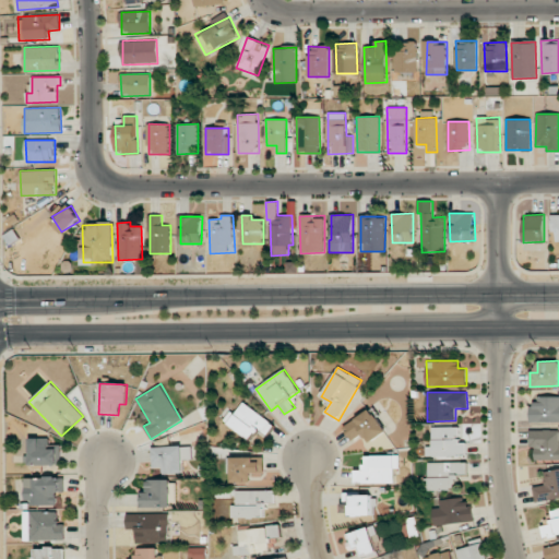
[(530,423),(558,421),(558,395),(538,396),(538,404),(530,405),(530,423)]
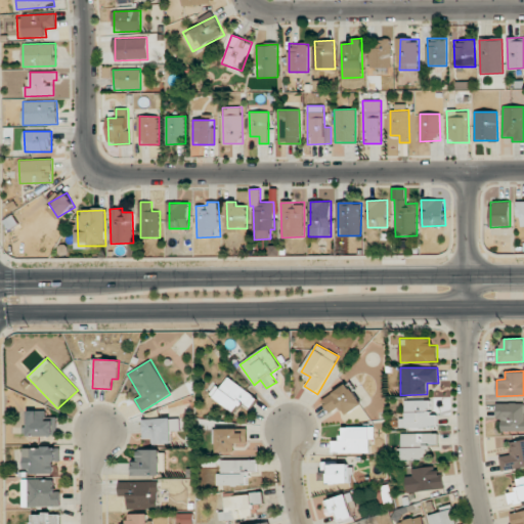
[(212,396),(234,413),(243,402),(251,408),(258,399),(227,376),(212,396)]
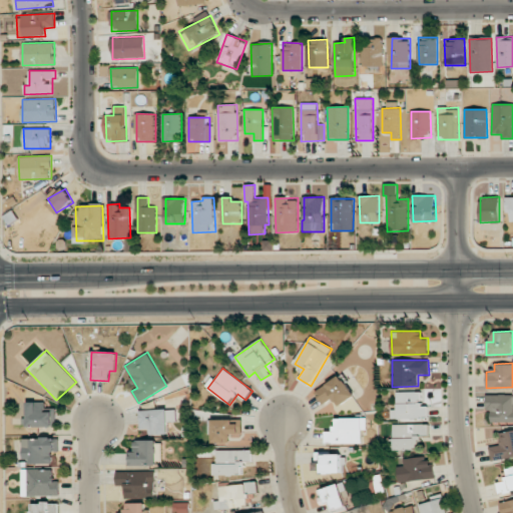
[(339,406),(354,398),(343,376),(316,390),(324,405),(336,398),(339,406)]
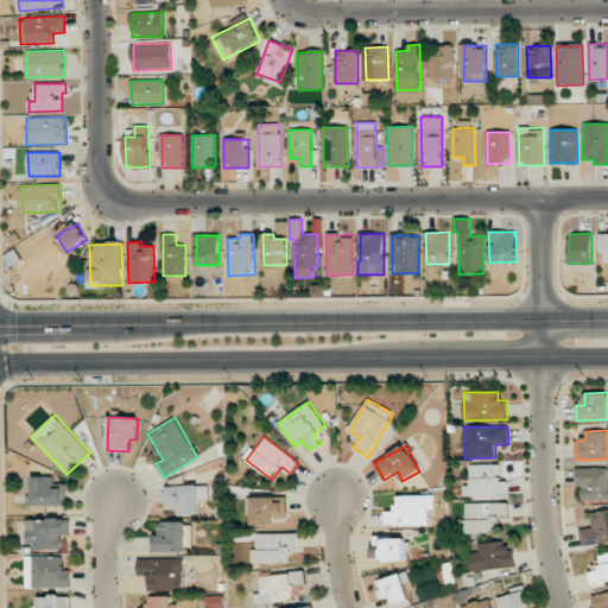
[(499,464),(469,464),(470,486),(463,486),(464,496),(507,496),(507,480),(499,480),(499,464)]
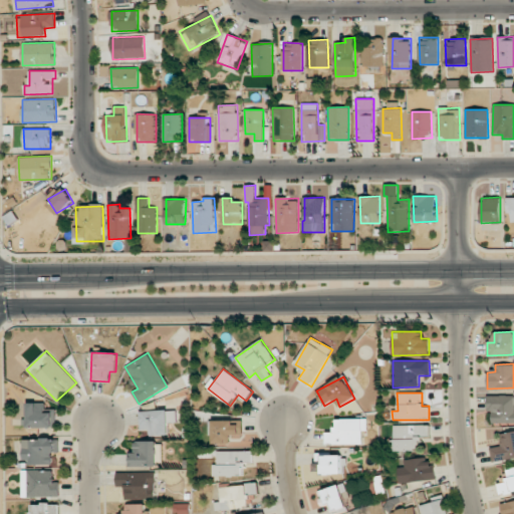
[(513,395),(487,396),(487,412),(492,412),(492,423),(513,422),(513,395)]
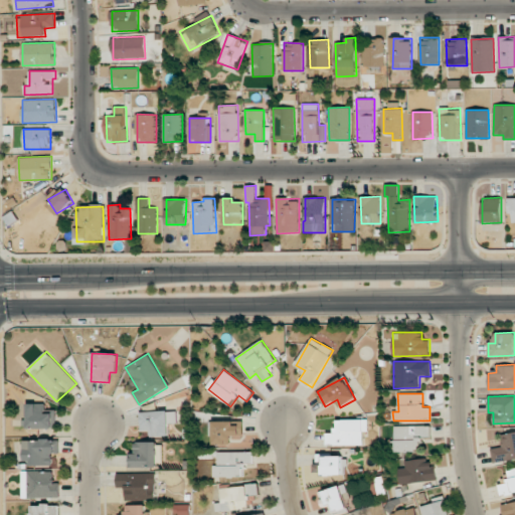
[(27,428),(55,428),(55,410),(46,410),(46,403),(27,403),(27,428)]
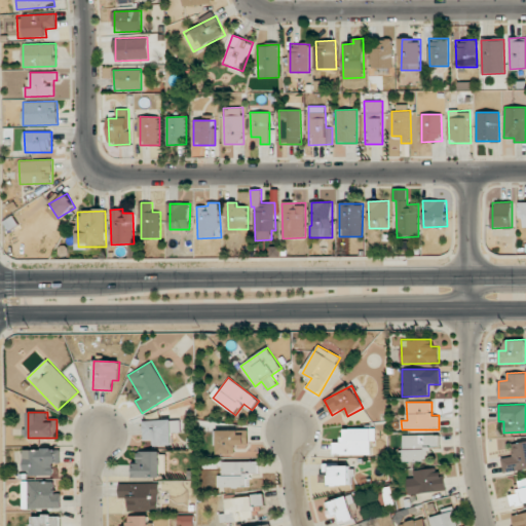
[(143,440),(153,440),(153,445),(173,445),(173,433),(182,431),(181,419),(143,420),(143,440)]
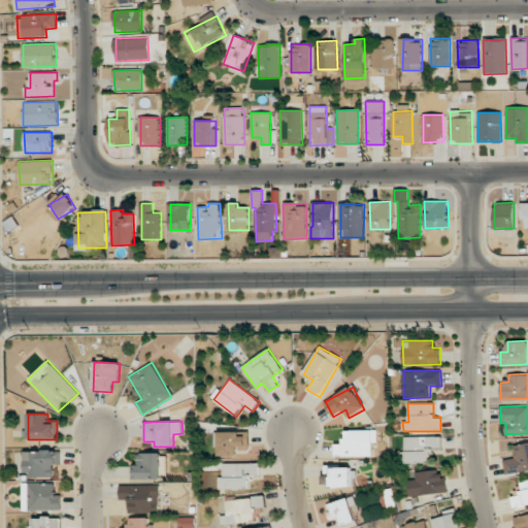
[(372,456),(372,442),(376,442),(376,430),(344,430),(344,443),(334,444),(335,457),(372,456)]
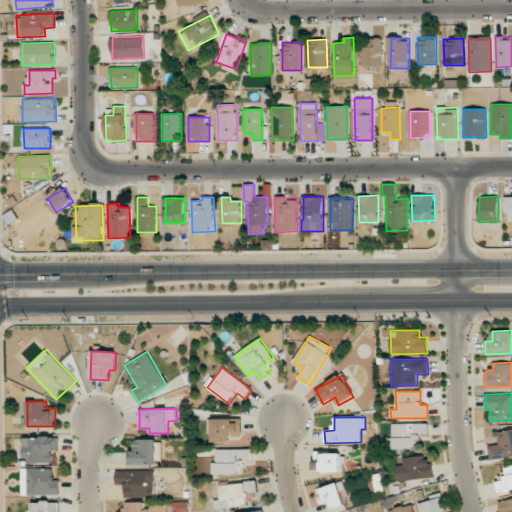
[(212,442),(228,442),(228,435),(242,435),(241,420),(233,420),(233,418),(211,419),(212,442)]
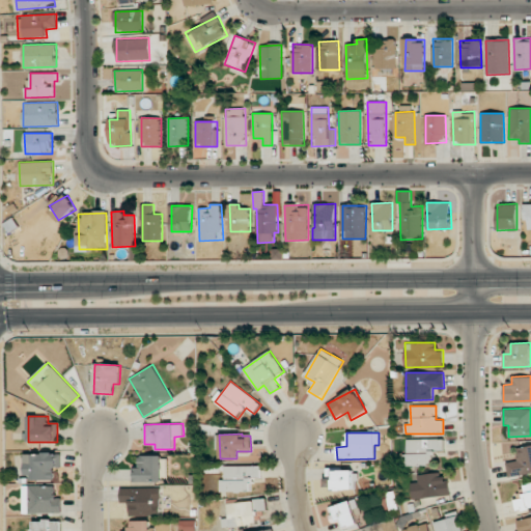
[(407,466),(437,465),(436,450),(444,449),(444,439),(407,440),(407,466)]
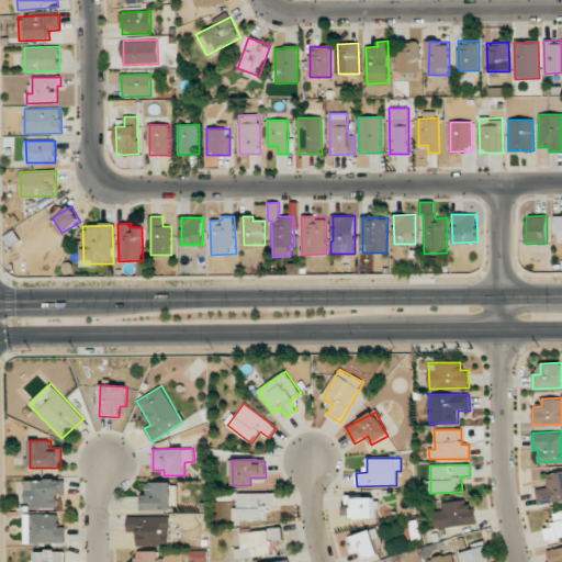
[(561,471),(546,474),(548,487),(536,490),(538,505),(561,501),(561,471)]
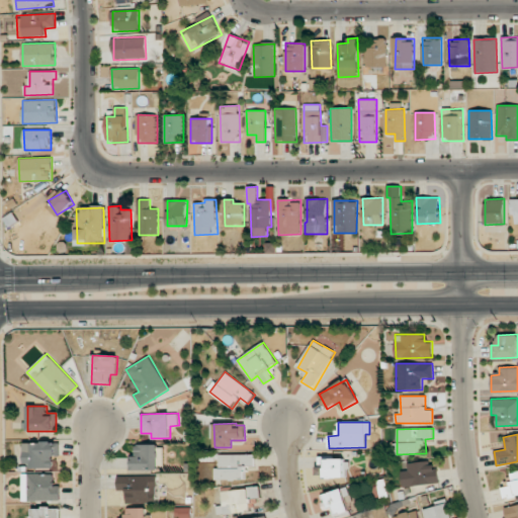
[(130,469),(158,470),(159,445),(136,444),(135,455),(130,455),(130,469)]
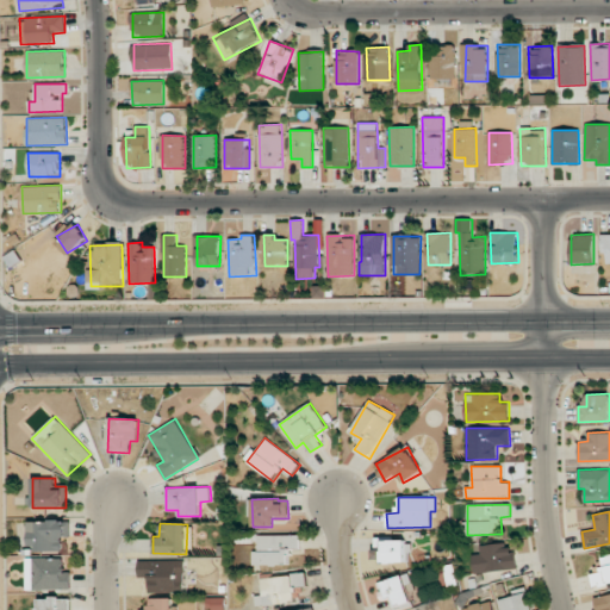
[(300,535),(257,536),(257,551),(251,551),(253,565),(288,565),(287,549),(302,549),(300,535)]
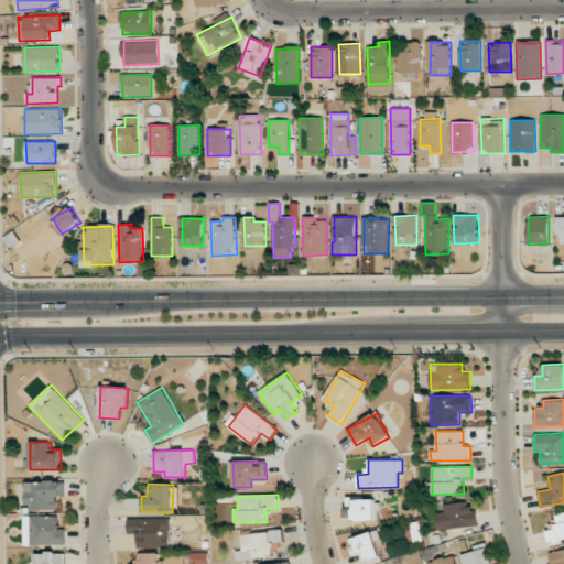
[(377,520),(377,497),(348,498),(349,521),(377,520)]
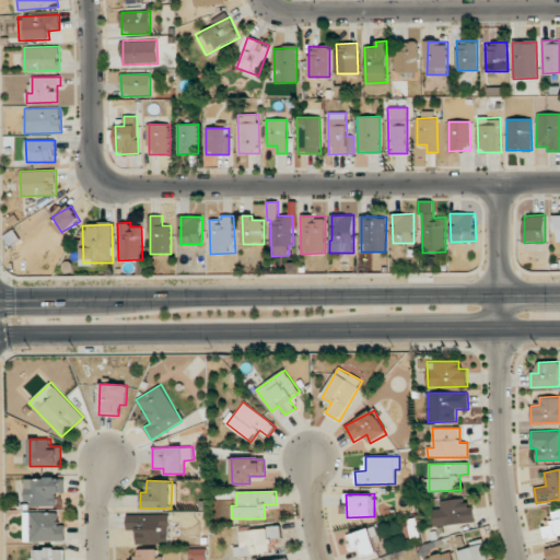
[(434,510),(434,525),(474,524),(474,500),(441,501),(441,509),(434,510)]
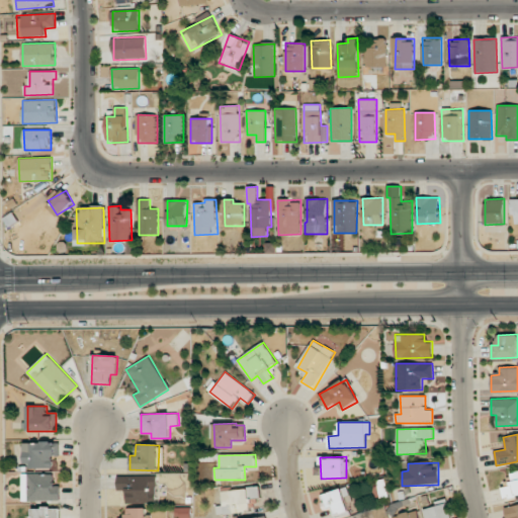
[(517,495),(517,470),(509,472),(510,480),(500,482),(504,499),(517,495)]
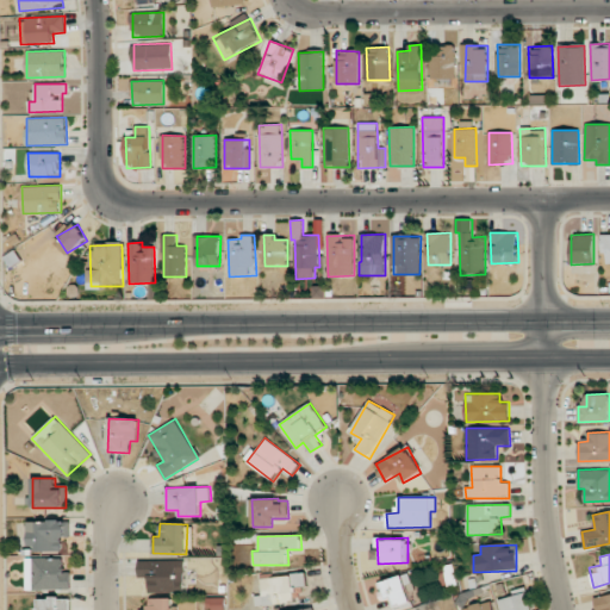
[(26,590),(70,589),(70,570),(63,571),(63,558),(25,559),(26,590)]
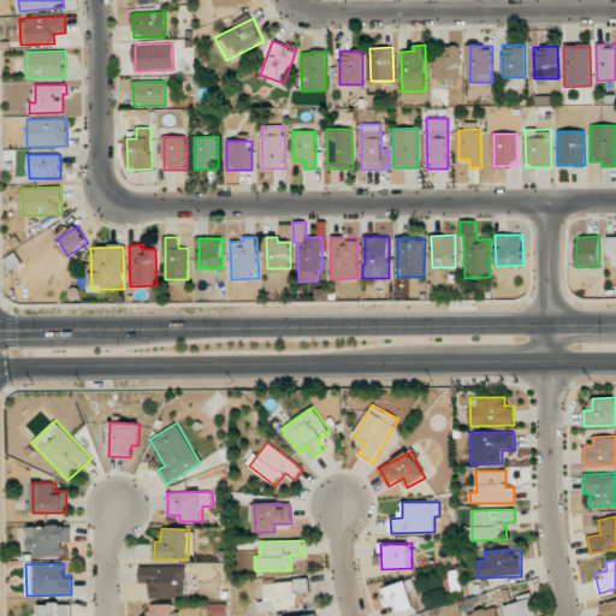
[(185,566),(140,567),(140,584),(149,584),(149,597),(187,596),(185,566)]
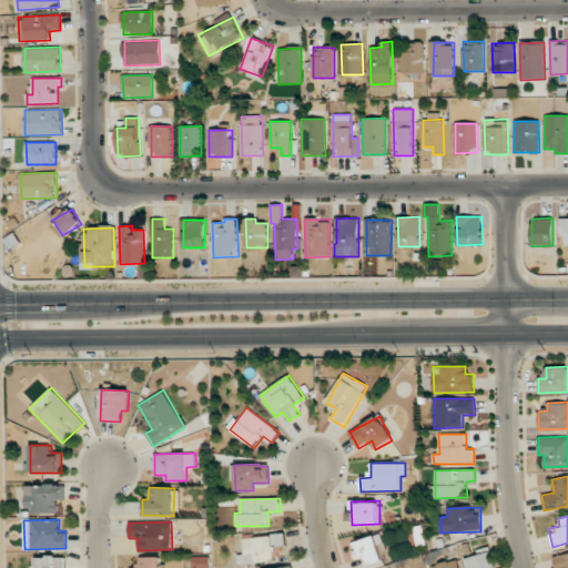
[(425,544),(423,531),(418,533),(417,526),(406,529),(412,548),(425,544)]
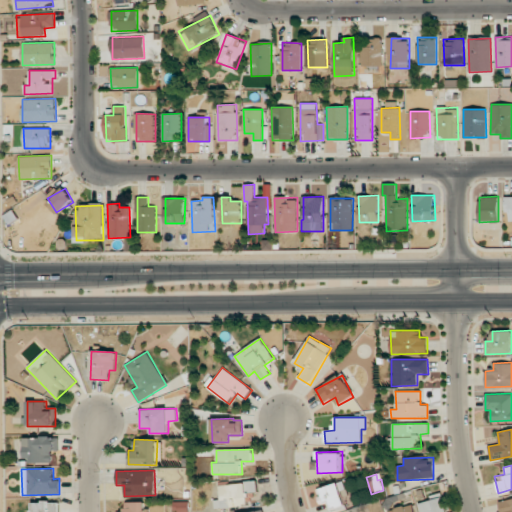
[(218,485),(220,500),(214,500),(215,508),(247,505),(246,492),(257,491),(256,481),(218,485)]
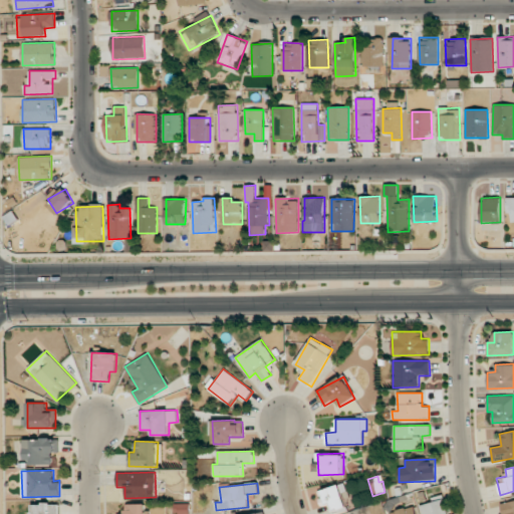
[(333,513),(348,509),(344,497),(348,496),(344,484),(318,491),(322,506),(330,504),(333,513)]
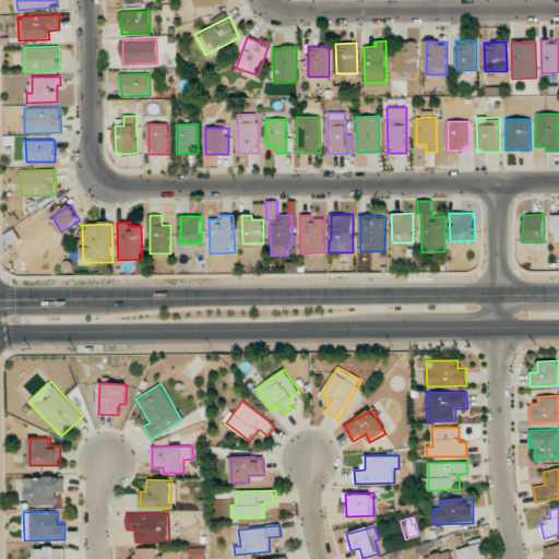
[(456,549),(459,558),(487,558),(483,538),(468,542),(470,546),(456,549)]
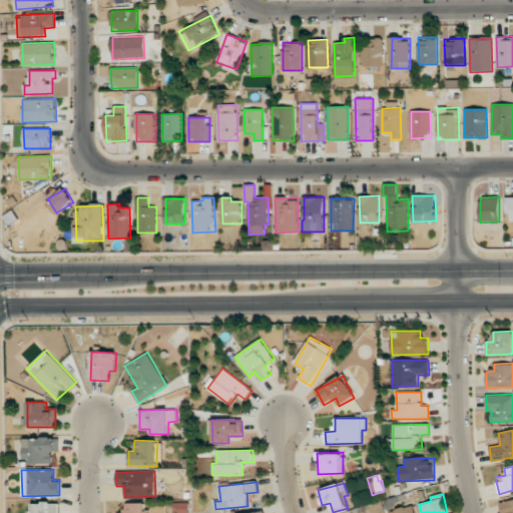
[(504,512),(512,512),(512,499),(502,503),(504,512)]
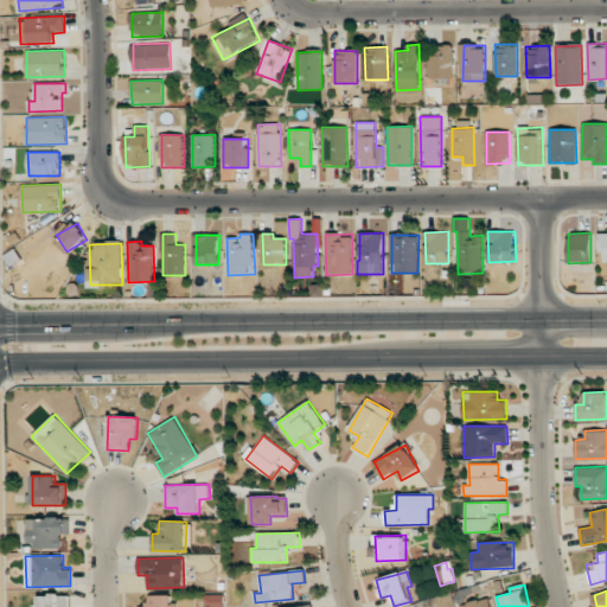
[(34,606),(70,606),(70,595),(36,596),(34,606)]
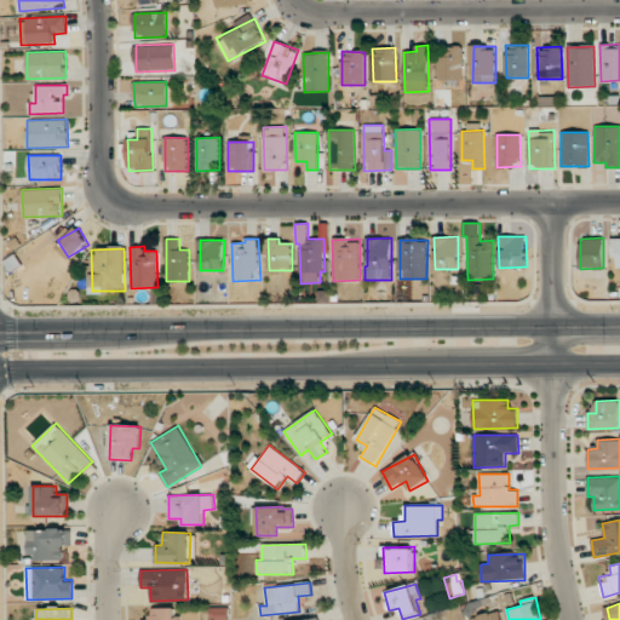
[(177,619),(178,608),(151,608),(151,619),(141,619),(177,619)]
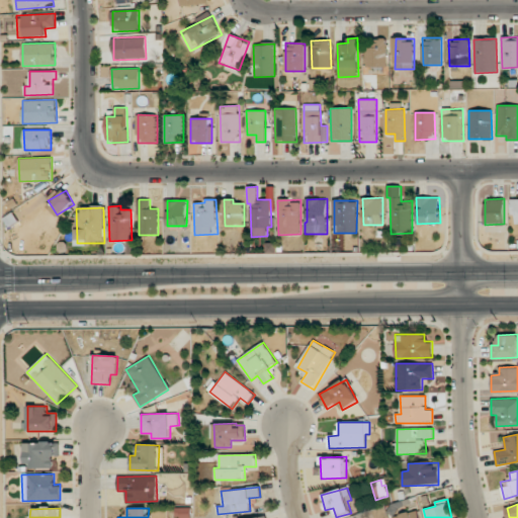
[(190,517),(190,508),(184,508),(184,511),(180,512),(180,517),(190,517)]
